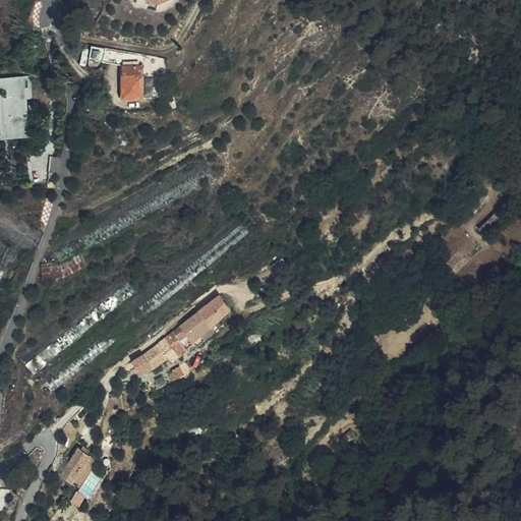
[(124,51),(107,48),(105,61),(124,63),(124,51)]
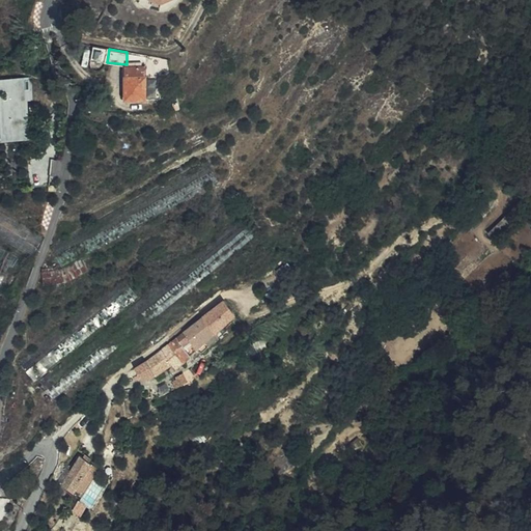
[(89,65),(92,58),(83,51),(79,57),(89,65)]
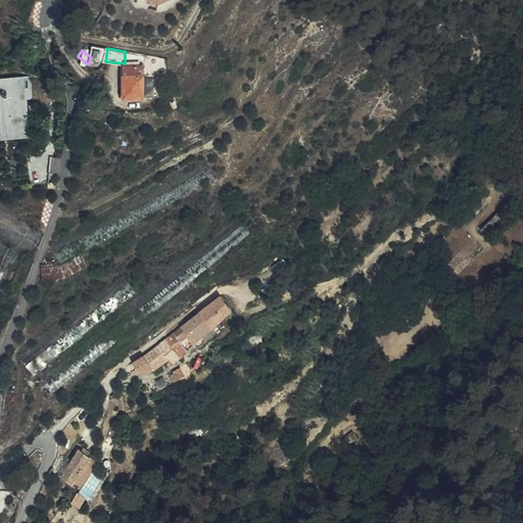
[(168,85),(157,55),(125,51),(125,63),(126,97),(158,96),(158,85),(168,85)]
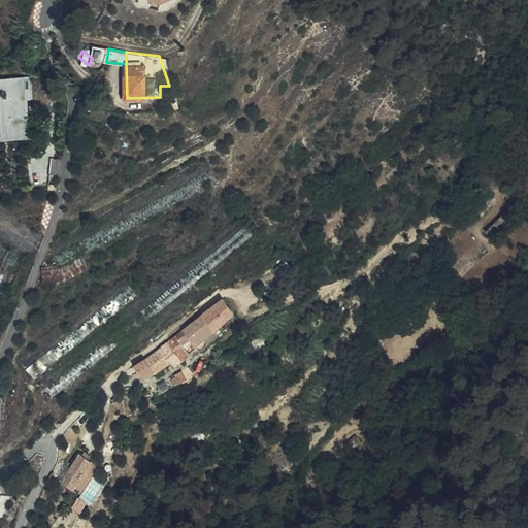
[(0,138),(31,137),(29,98),(33,98),(33,75),(0,76),(0,138)]
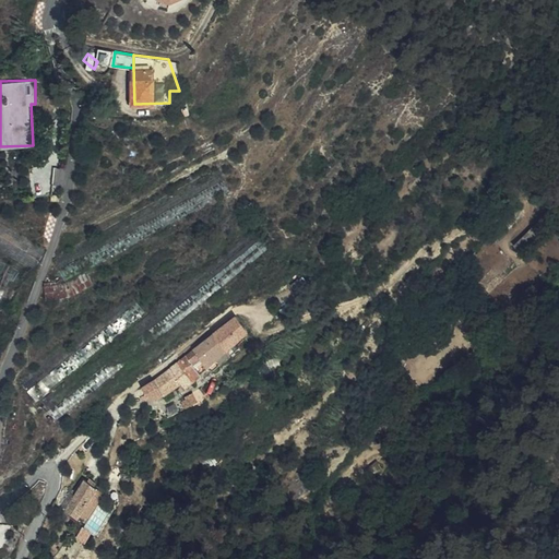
[(67,280),(45,284),(47,299),(70,295),(67,280)]
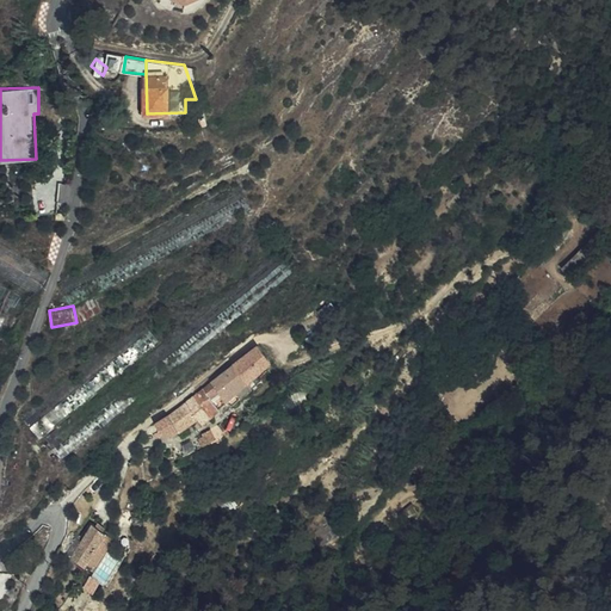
[(144,320),(36,409),(25,418),(41,436),(43,438),(161,340),(144,320)]
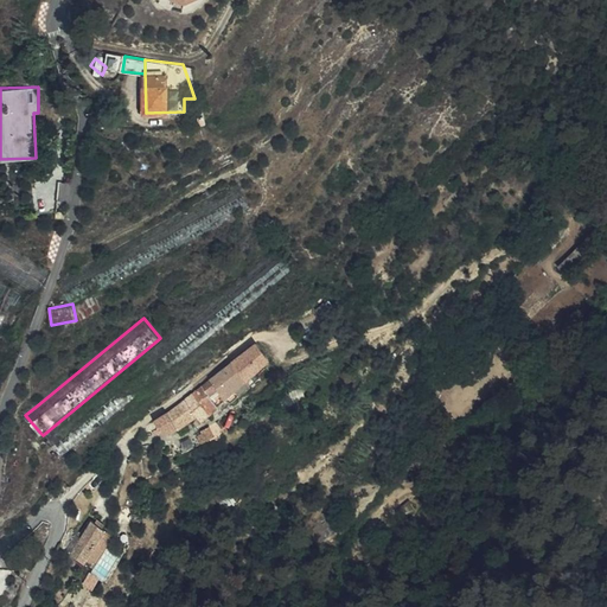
[(256,344),(232,363),(246,381),(249,384),(263,371),(260,368),(269,360),(256,344)]
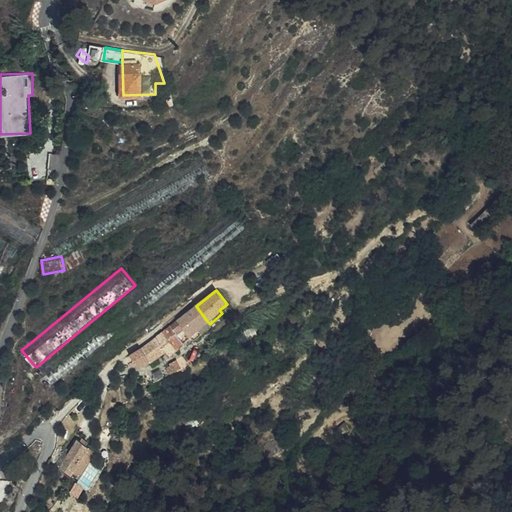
[(196,306),(178,320),(183,328),(190,337),(207,321),(196,306)]
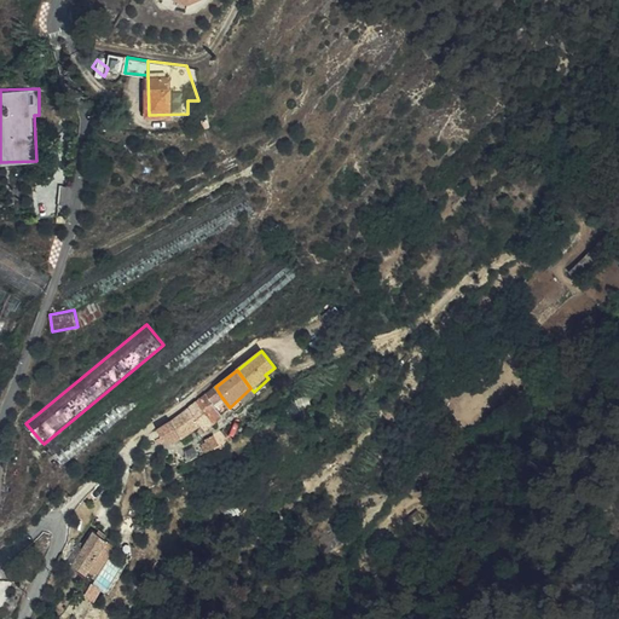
[(215,387),(197,401),(213,422),(223,415),(213,403),(221,397),(215,387)]
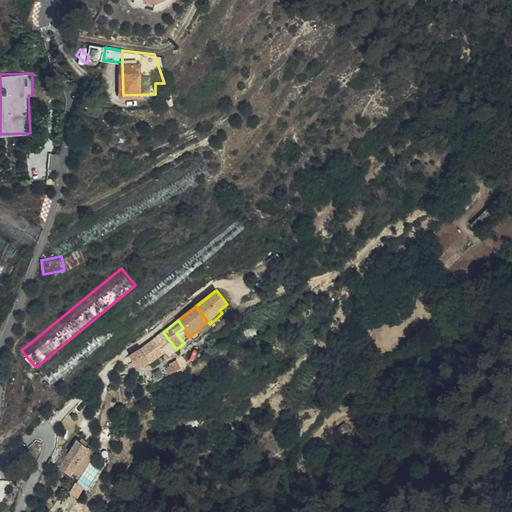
[(163,332),(140,349),(150,362),(166,351),(170,356),(176,349),(163,332)]
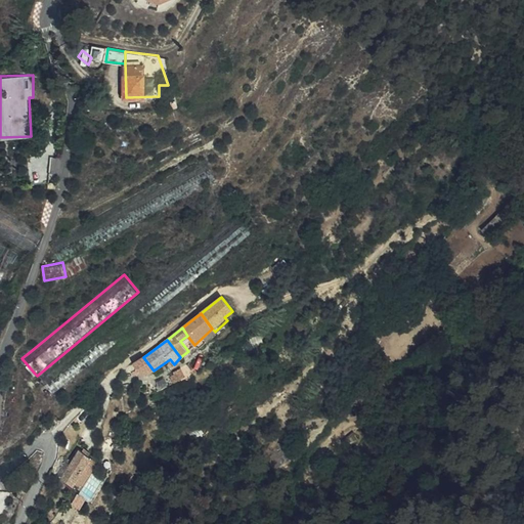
[(143,357),(134,365),(137,369),(141,374),(154,370),(143,357)]
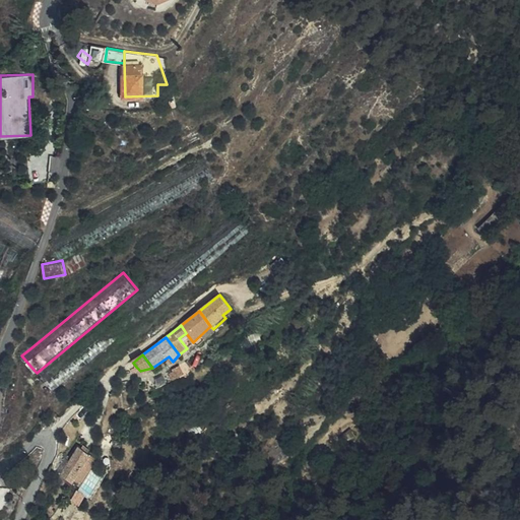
[(172,372),(174,378),(183,374),(181,368),(172,372)]
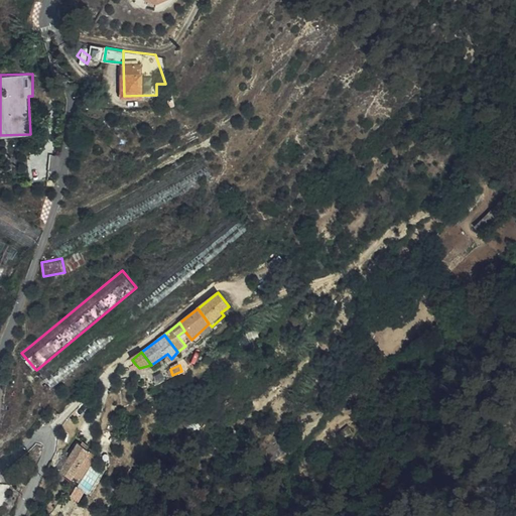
[(82,455),(83,449),(77,446),(70,458),(81,466),(82,455)]
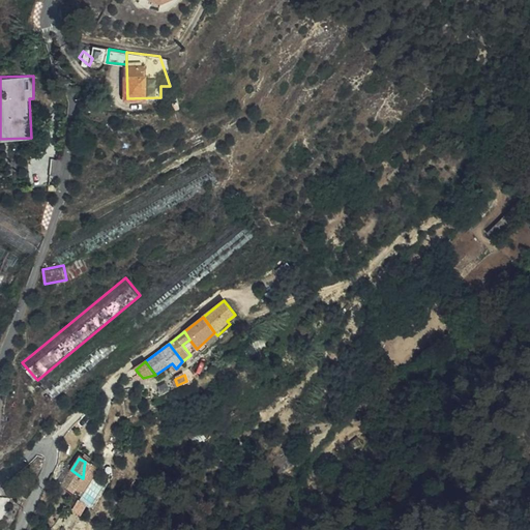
[(71,470),(61,486),(75,494),(83,478),(71,470)]
